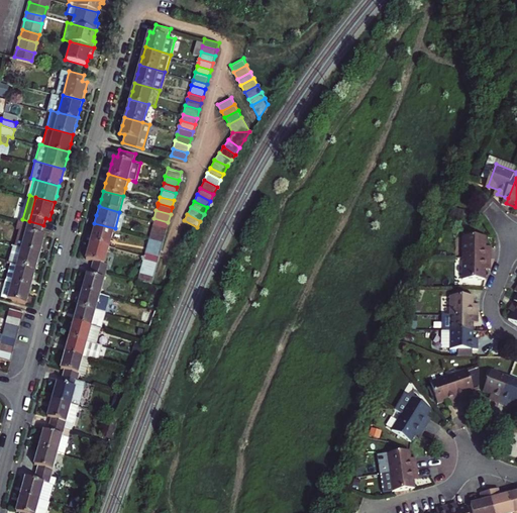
[(152,224),(167,228),(168,222),(153,218),(153,221),(152,224)]
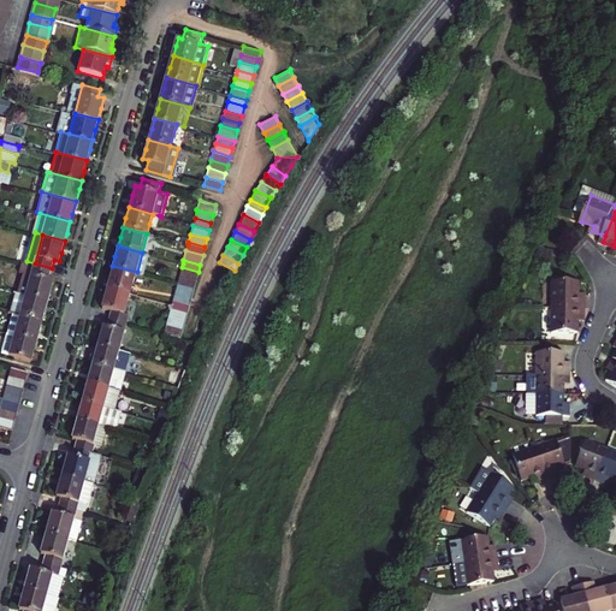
[(35,264),(27,291),(49,297),(53,285),(54,279),(49,278),(52,268),(35,264)]
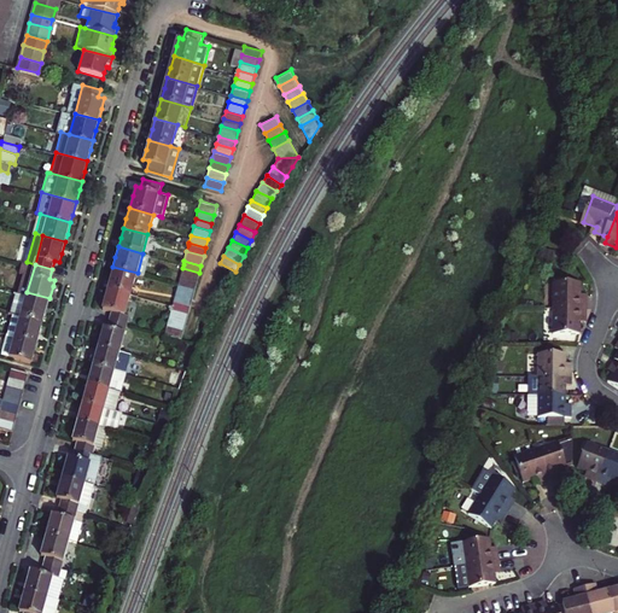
[(138,273),(112,267),(111,274),(108,285),(132,291),(138,273)]
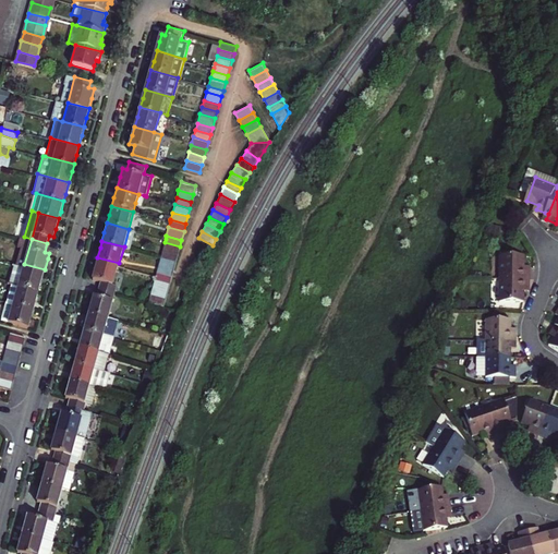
[(162,249),(178,253),(180,247),(165,242),(162,249)]
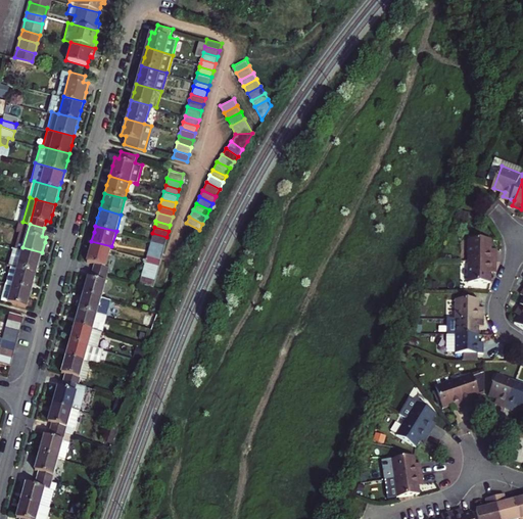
[(150,241),(164,244),(167,237),(152,233),(150,240),(150,241)]
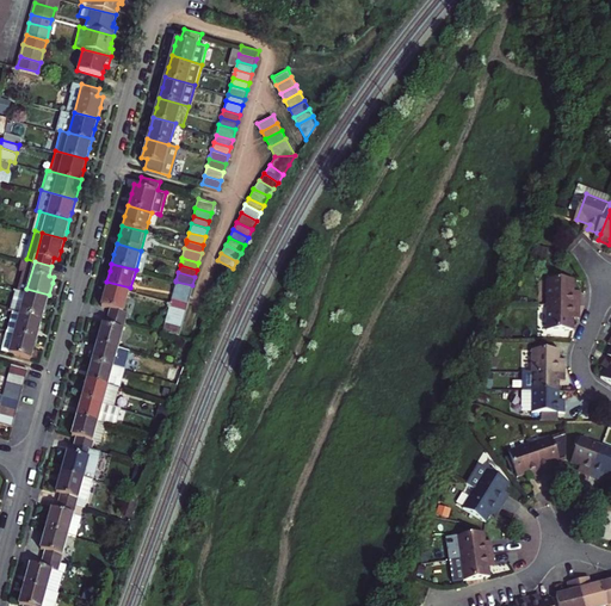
[(576,279),(549,279),(549,304),(582,304),(582,291),(576,291),(576,285),(576,279)]
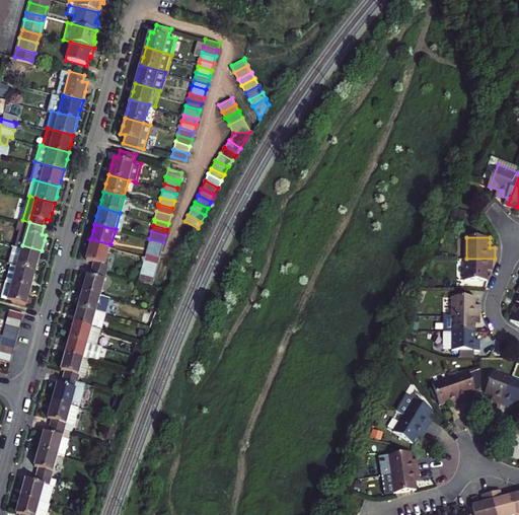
[(91,267),(105,270),(107,263),(105,262),(110,244),(90,239),(88,248),(86,256),(94,259),(91,267)]
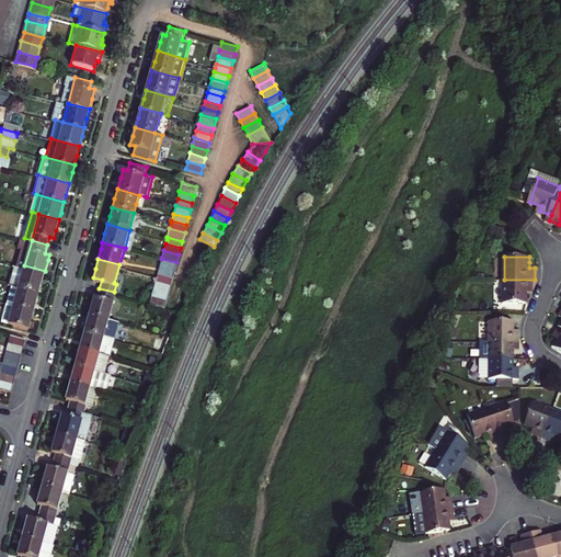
[(159,265),(175,270),(176,262),(161,259),(159,265)]
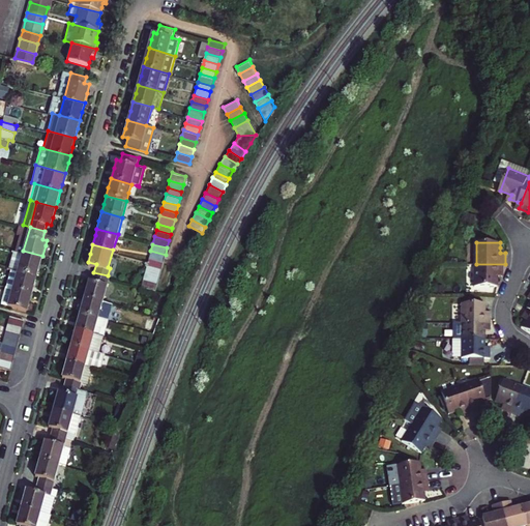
[(23,251),(17,249),(11,265),(18,267),(23,251)]
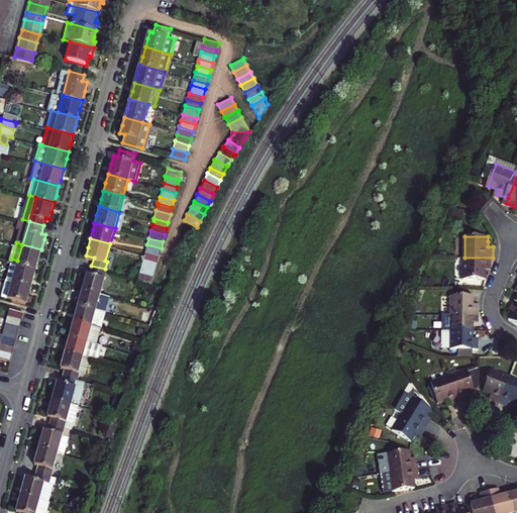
[(41,249),(22,244),(17,261),(36,267),(38,259),(41,249)]
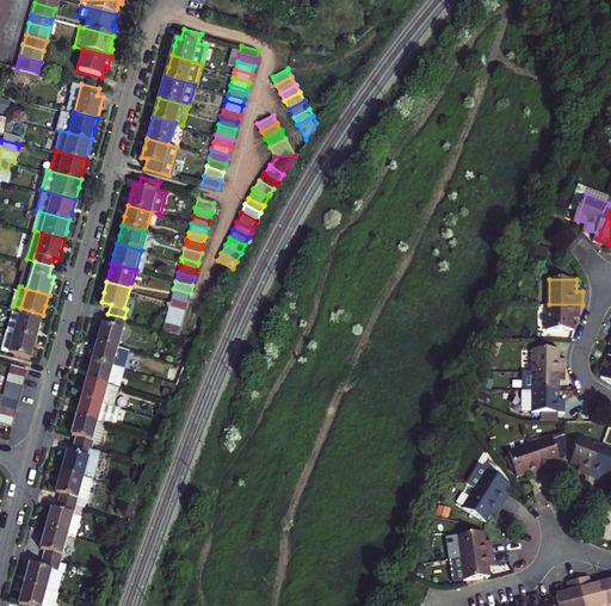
[(172,297),(189,301),(191,294),(173,289),(172,297)]
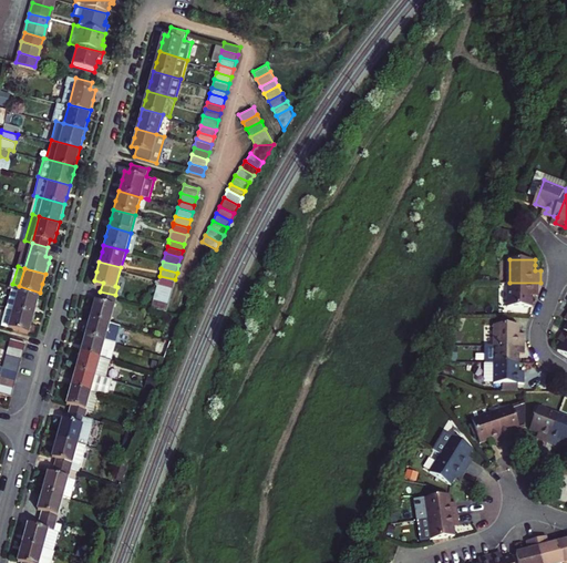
[(157,283),(173,287),(175,279),(160,276),(158,278),(157,283)]
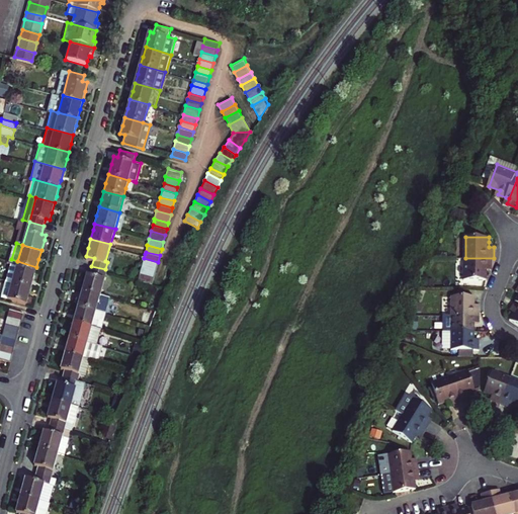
[(142,264),(157,268),(158,262),(144,258),(142,264)]
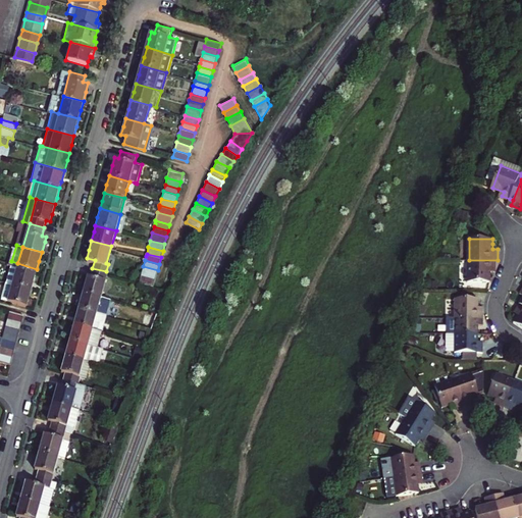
[(498,260),(469,260),(469,283),(492,285),(492,273),(492,271),(498,271),(498,260)]
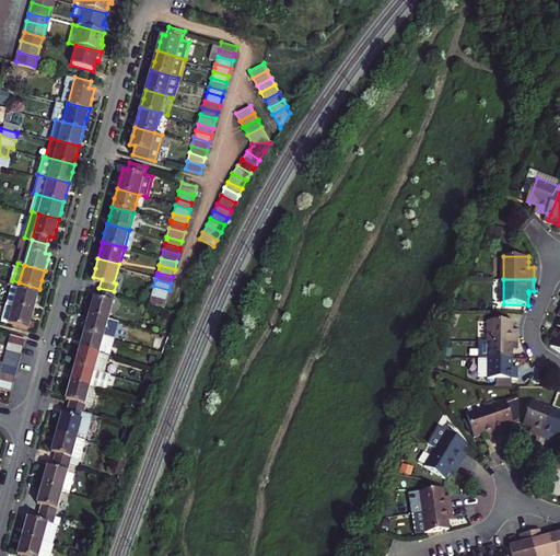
[(39,289),(19,282),(14,302),(34,308),(37,298),(39,289)]
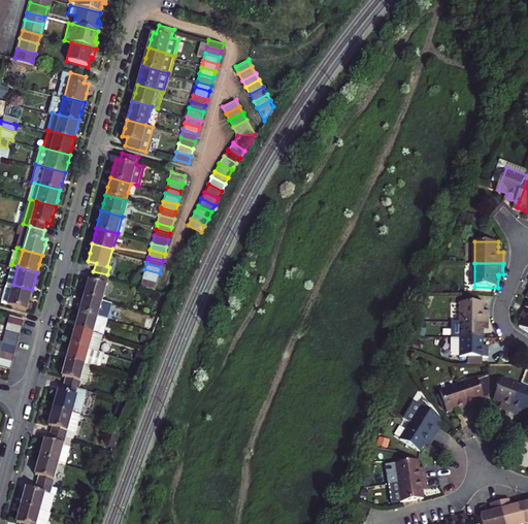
[(142,276),(158,281),(160,273),(144,269),(142,276)]
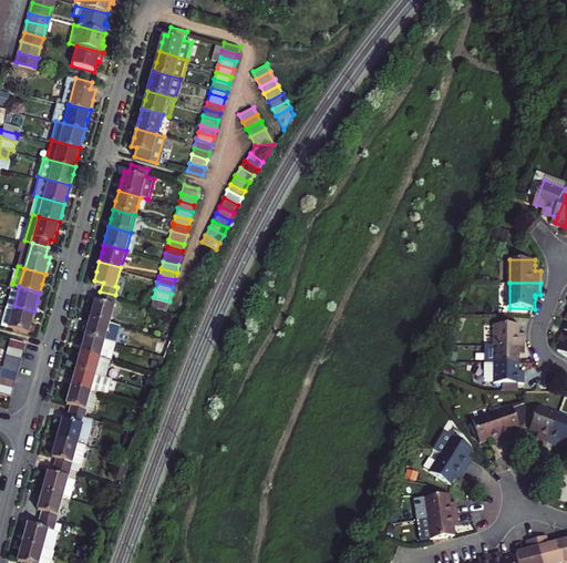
[(91,316),(111,321),(115,304),(114,304),(115,295),(100,292),(99,299),(95,298),(93,306),(91,316)]
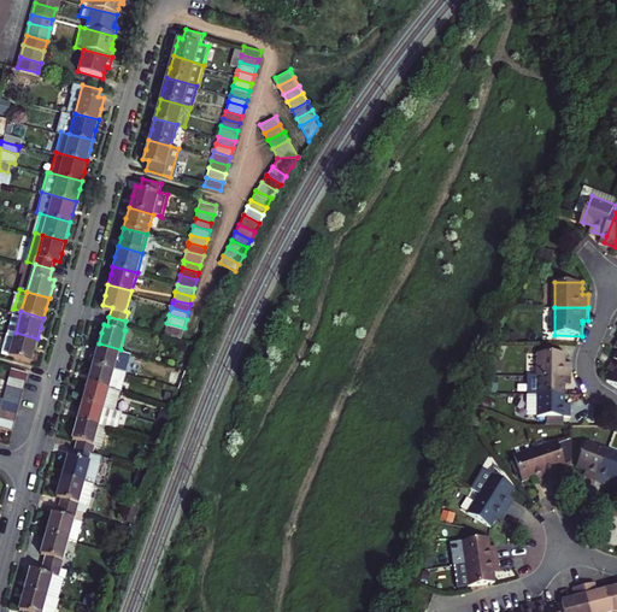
[(182,336),(184,328),(166,323),(165,331),(182,336)]
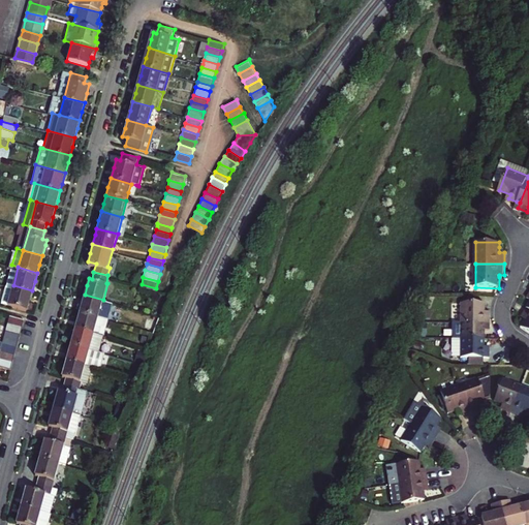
[(32,290),(13,285),(6,283),(1,301),(27,308),(30,300),(32,290)]
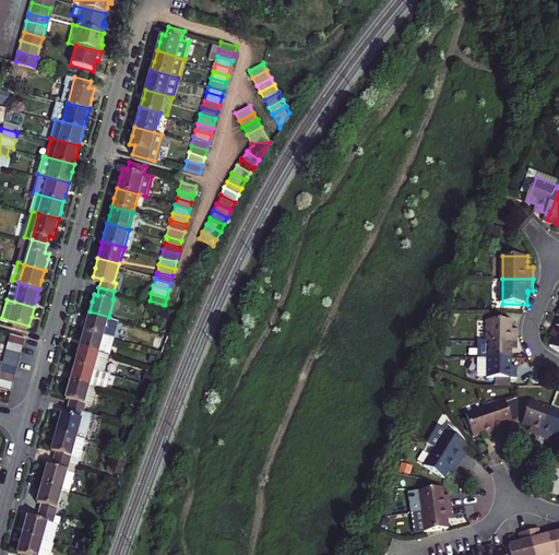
[(87,319),(85,328),(111,334),(116,318),(109,317),(90,311),(87,319)]
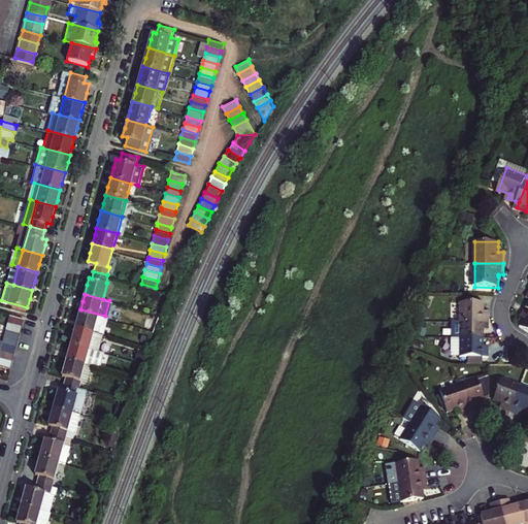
[(464,320),(492,321),(492,309),(487,309),(487,304),(487,301),(464,300),(464,320)]
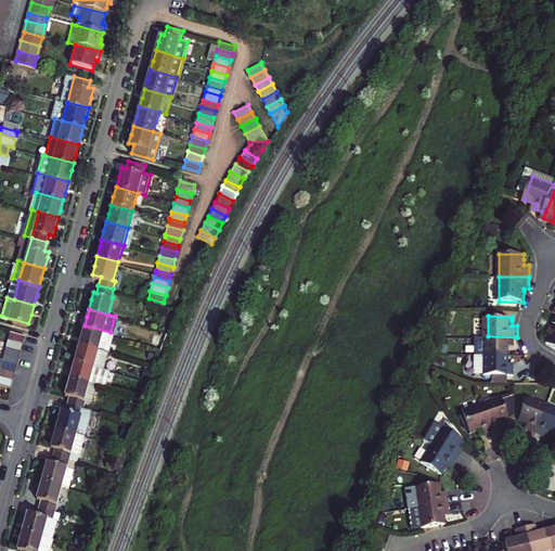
[(82,334),(79,343),(107,349),(113,333),(111,332),(85,325),(82,334)]
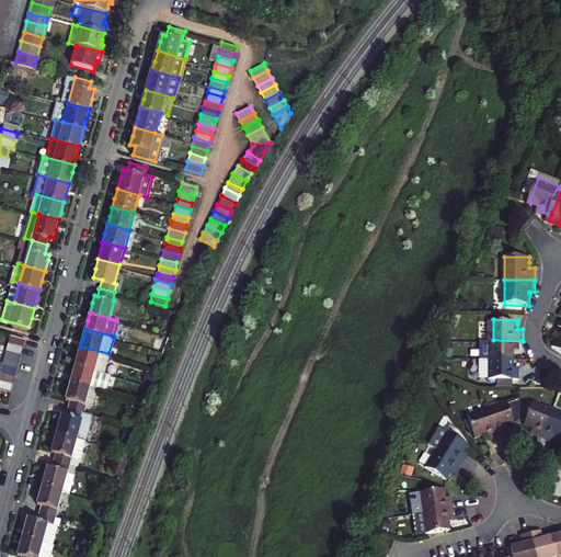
[(10,331),(8,339),(23,343),(25,336),(10,331)]
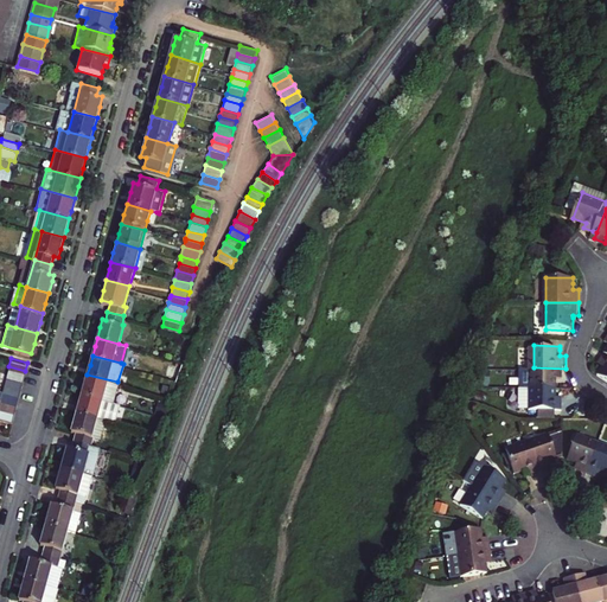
[(25,371),(8,366),(7,375),(24,379),(25,371)]
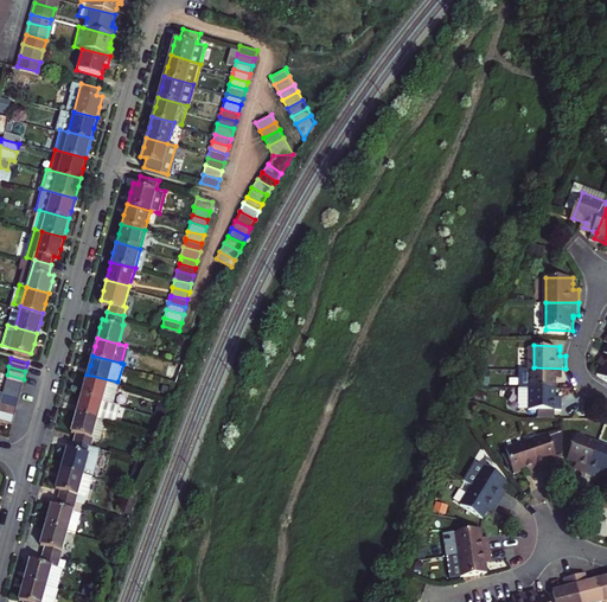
[(566,372),(566,369),(534,367),(518,367),(518,385),(560,385),(560,382),(566,382),(566,372)]
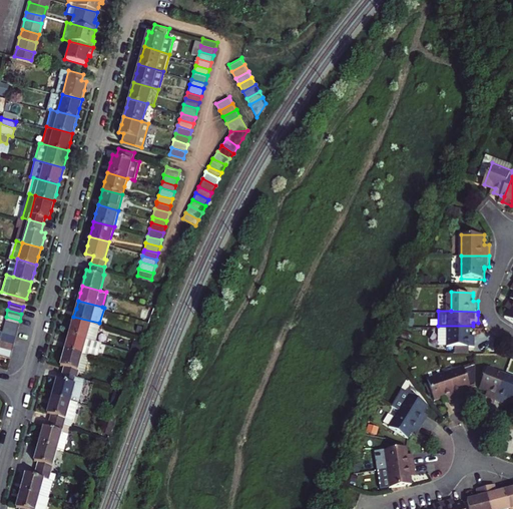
[(20,321),(6,317),(4,323),(18,327),(20,321)]
